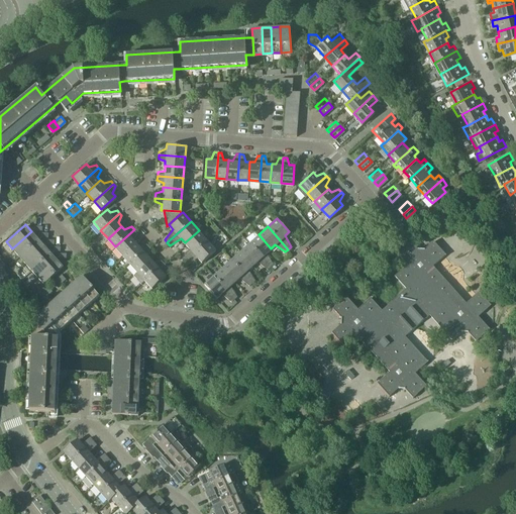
[(115,246),(122,254),(136,242),(132,238),(136,232),(134,229),(115,246)]
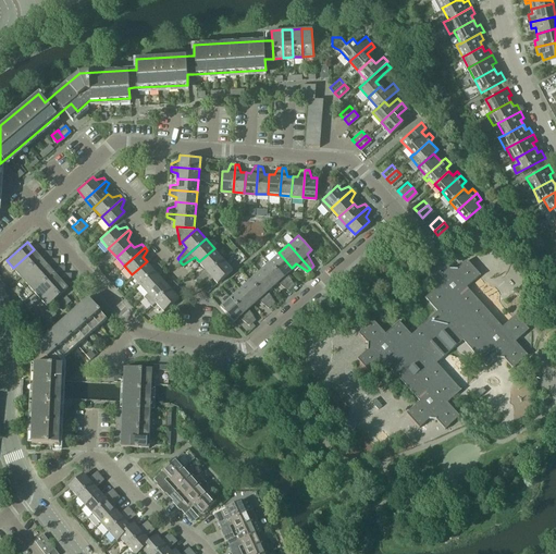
[(195,278),(198,281),(223,258),(214,248),(199,261),(204,267),(195,278)]
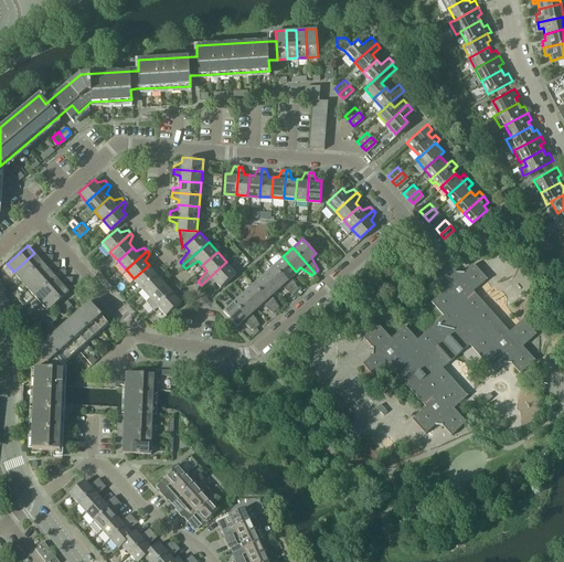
[(13,272),(20,279),(41,261),(34,253),(13,272)]
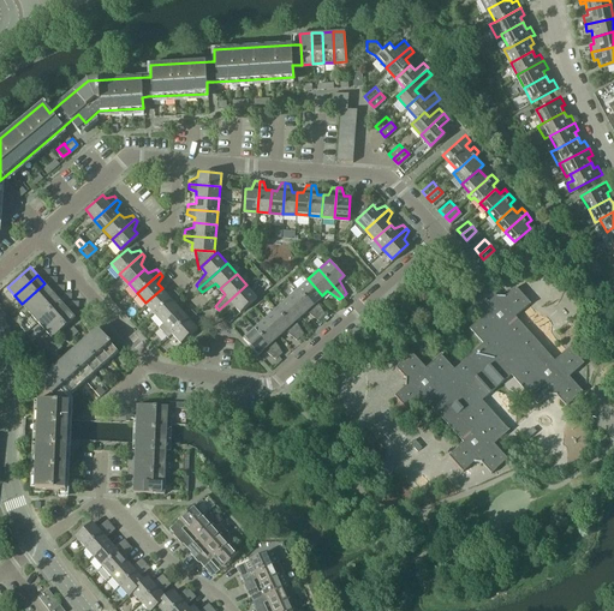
[(308,279),(296,288),(321,316),(325,313),(316,300),(322,295),(308,279)]
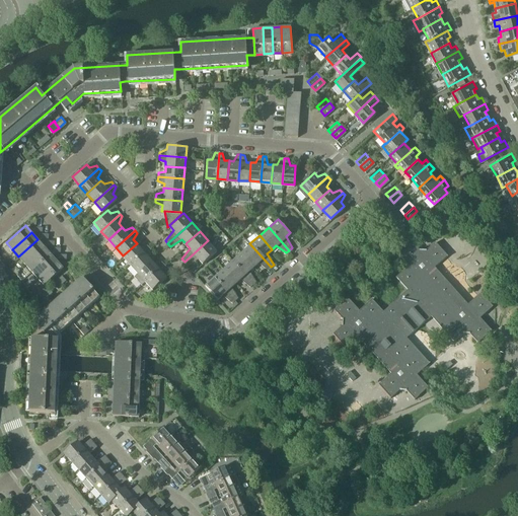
[(18,256),(24,263),(44,245),(38,239),(18,256)]
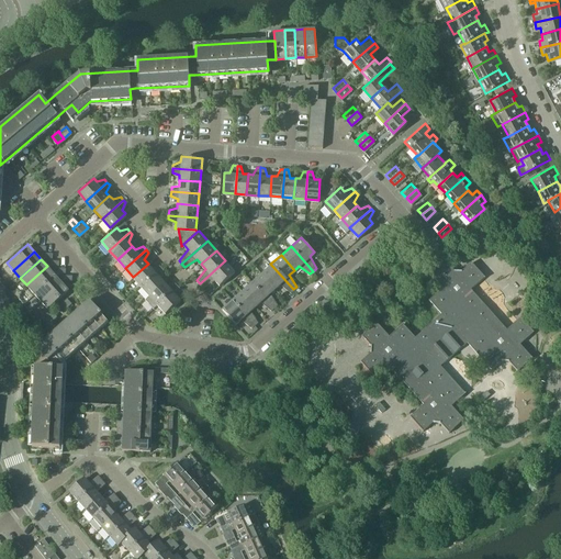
[(403,322),(389,334),(377,321),(362,334),(371,344),(371,350),(361,359),(373,373),(386,362),(423,403),(410,415),(423,429),(433,420),(439,421),(449,431),(463,418),(450,404),(464,392),(439,365),(447,358),(458,370),(470,359),(460,347),(467,341),(491,368),(502,358),(508,359),(517,369),(531,356),(518,342),(533,330),(519,316),(506,327),(473,291),(473,284),(484,275),(471,260),(458,274),(446,259),(430,272),(444,287),(429,298),(441,312),(424,328),(414,336),(403,322)]
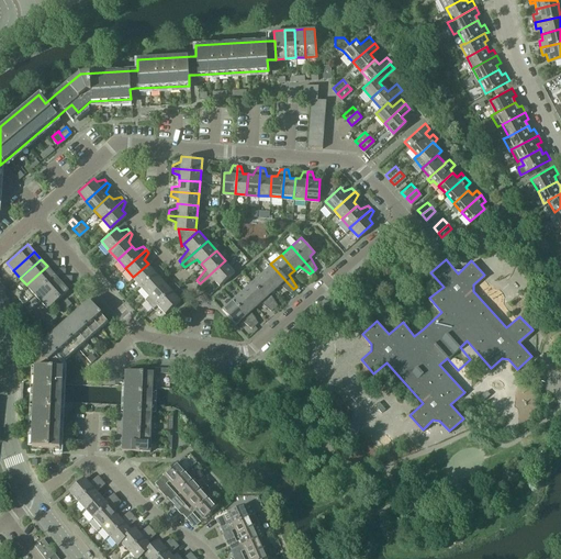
[(225,260),(200,283),(202,287),(214,279),(219,283),(234,270),(225,260)]
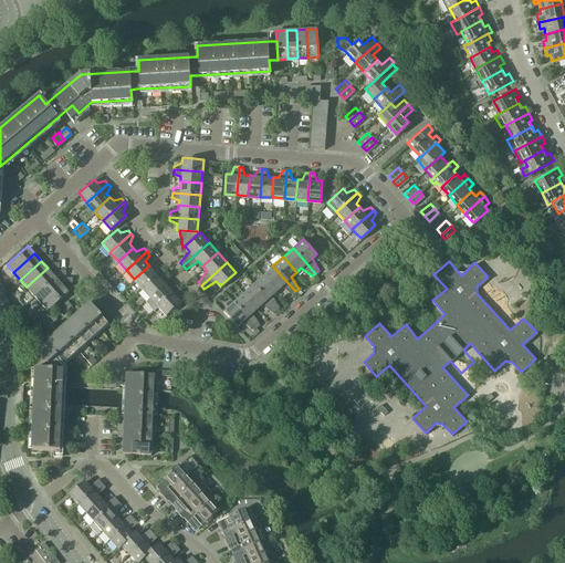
[(134,279),(142,288),(163,269),(160,267),(153,269),(149,266),(134,279)]
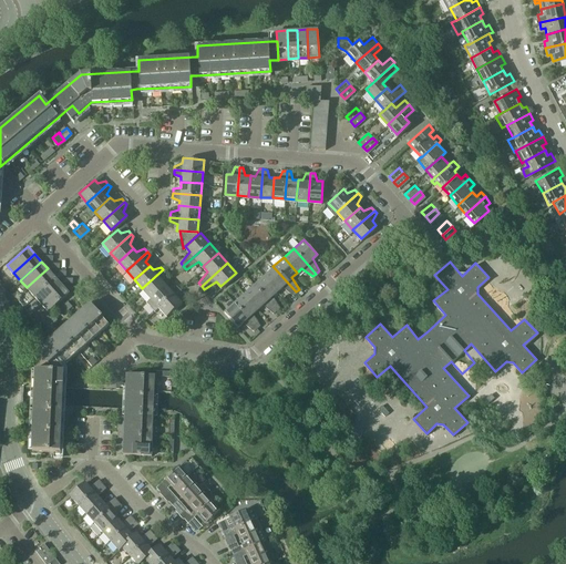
[(273,266),(263,275),(277,290),(281,286),(292,295),(296,291),(273,266)]
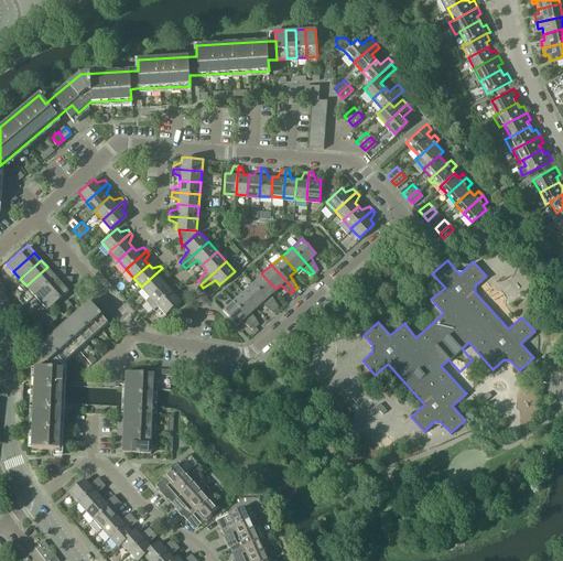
[(26,286),(33,293),(54,274),(47,267),(26,286)]
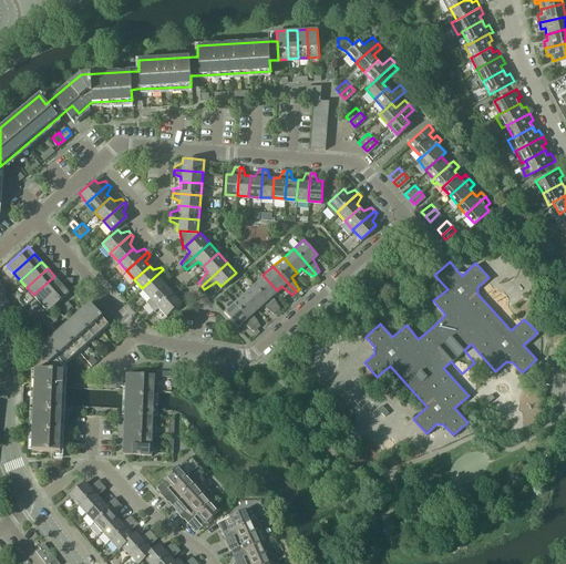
[(142,288),(150,298),(165,284),(162,279),(165,273),(163,269),(142,288)]
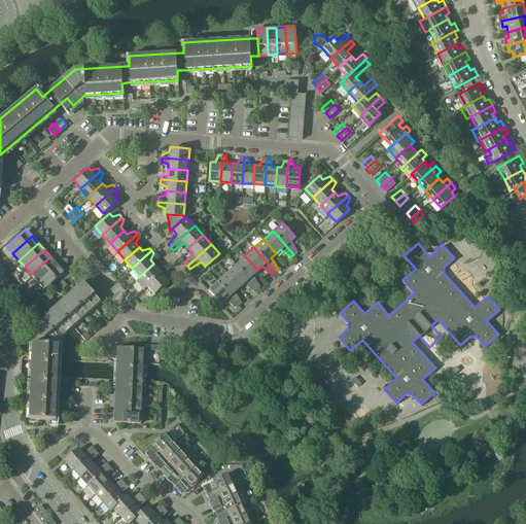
[(244,255),(236,264),(256,287),(259,285),(252,274),(257,270),(244,255)]
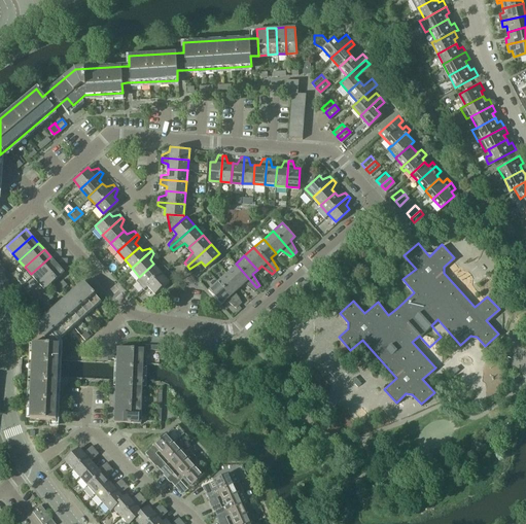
[(31,274),(37,281),(57,264),(50,256),(31,274)]
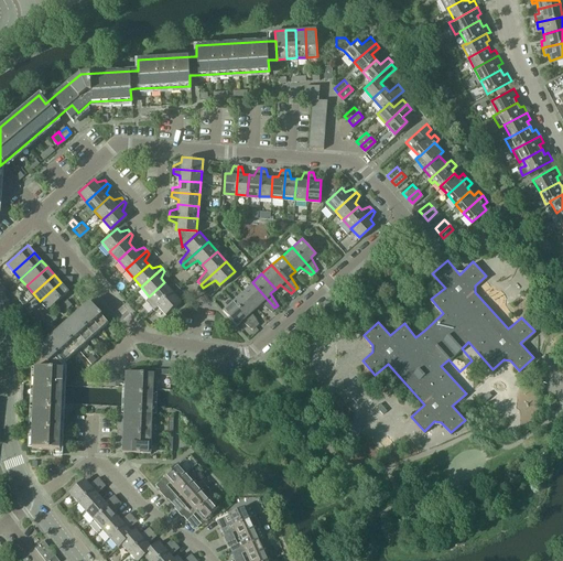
[(61,282),(40,301),(47,309),(68,290),(61,282)]
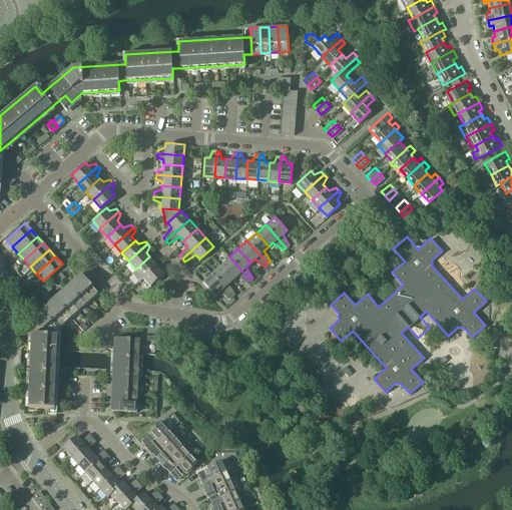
[(135,270),(142,277),(161,260),(159,258),(152,260),(149,257),(135,270)]
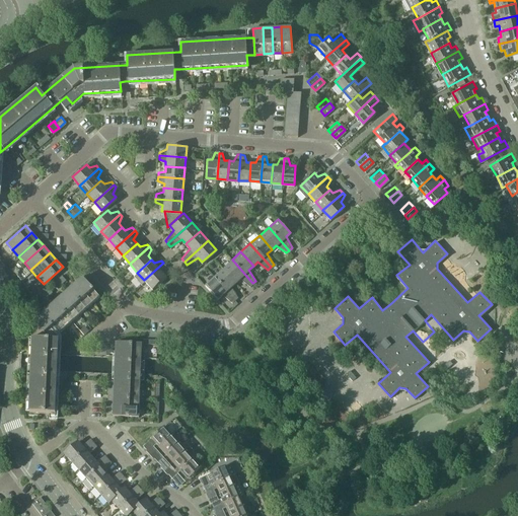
[(232,260),(223,268),(235,282),(239,278),(249,286),(252,283),(232,260)]
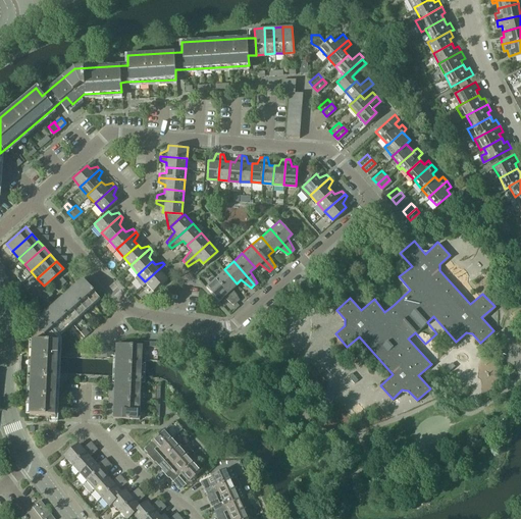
[(164,264),(145,281),(152,290),(166,277),(163,273),(167,267),(164,264)]
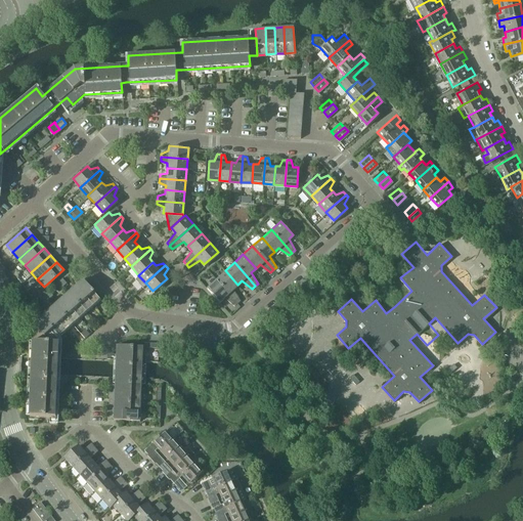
[(225,270),(216,278),(236,302),(240,299),(232,289),(237,285),(225,270)]
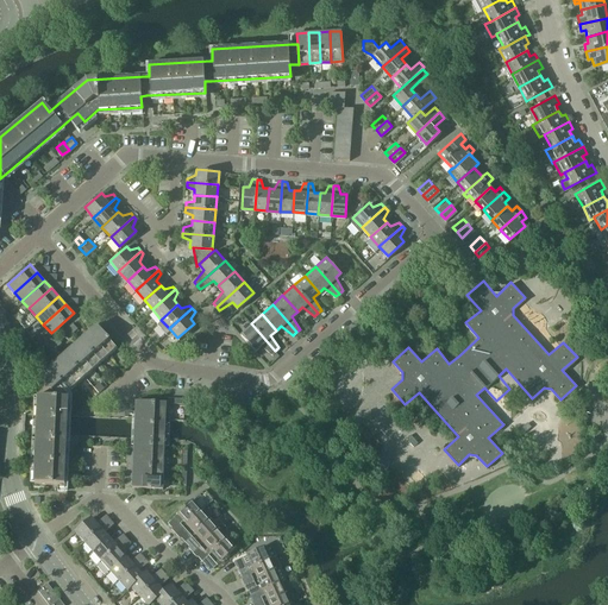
[(275,351),(251,323),(239,334),(255,350),(259,345),(271,354),(275,351)]
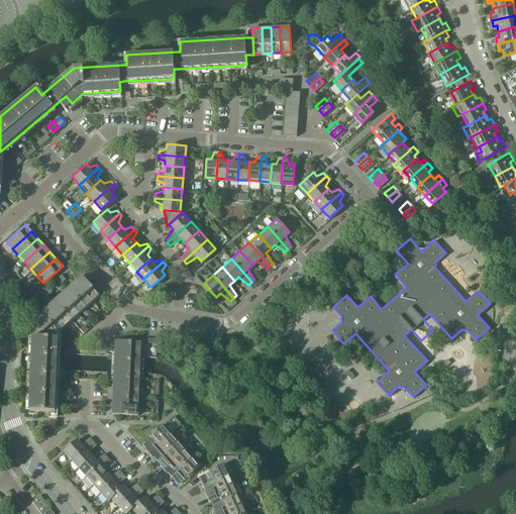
[(82,276),(75,282),(92,301),(99,294),(82,276)]
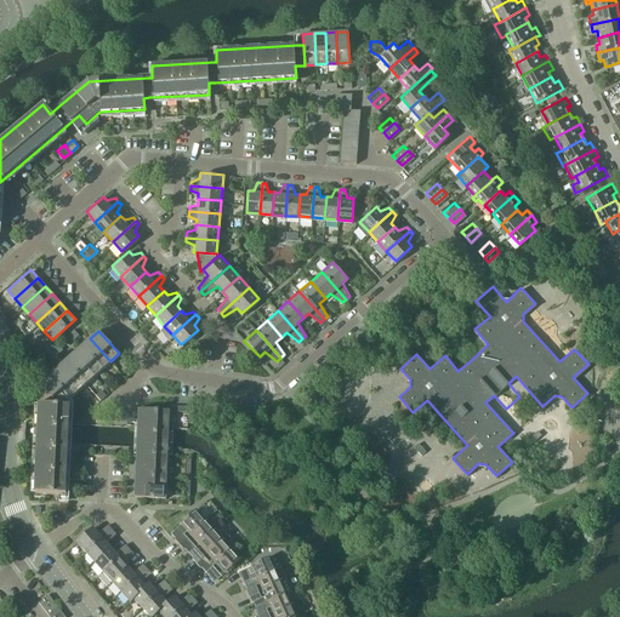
[(90,338),(81,346),(102,369),(111,361),(90,338)]
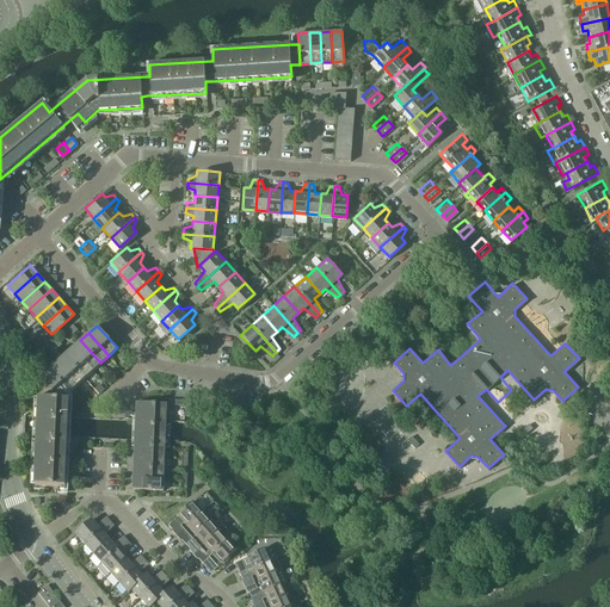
[(80,340),(73,347),(93,369),(100,363),(80,340)]
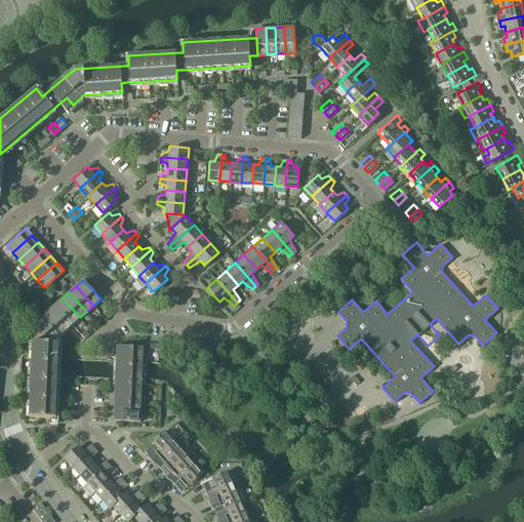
[(63,298),(55,305),(73,324),(80,317),(63,298)]
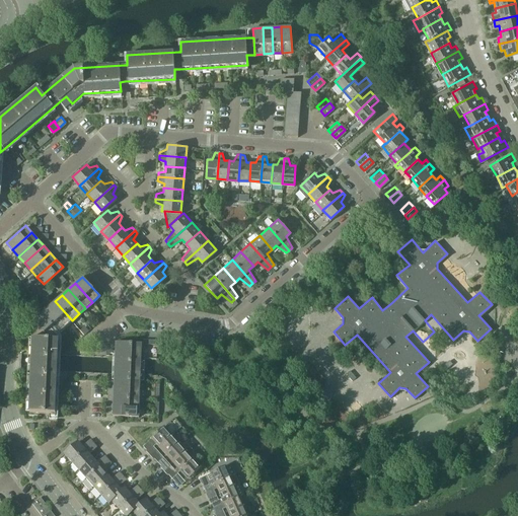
[(55,301),(48,307),(65,326),(72,320),(55,301)]
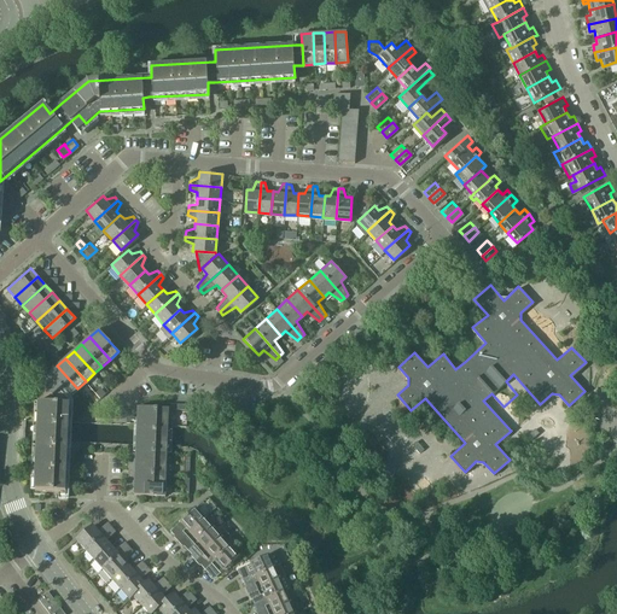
[(57,366),(48,373),(69,396),(77,389),(57,366)]
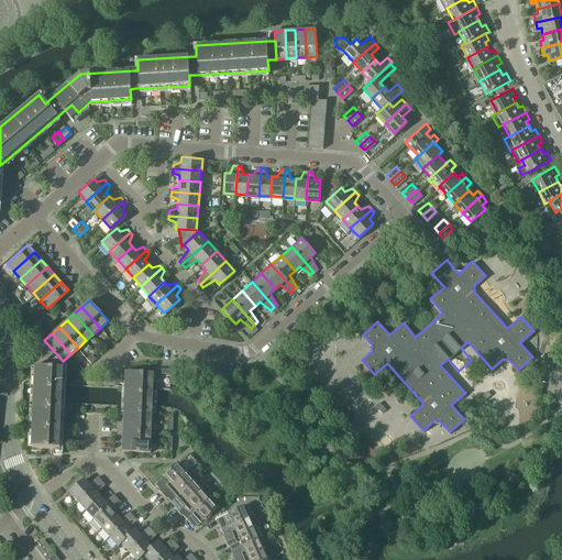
[(63,361),(44,340),(35,348),(40,352),(35,355),(34,382),(34,384),(33,398),(33,404),(31,446),(59,447),(61,405),(62,383),(63,361)]
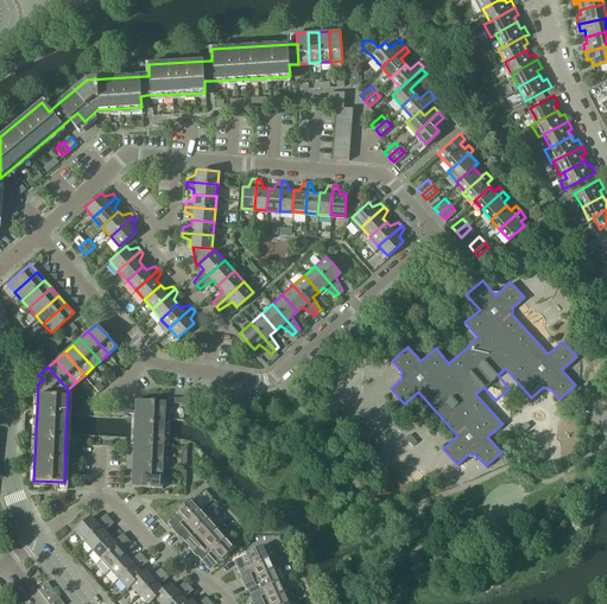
[(134,399),(134,411),(164,412),(165,401),(165,400),(134,399)]
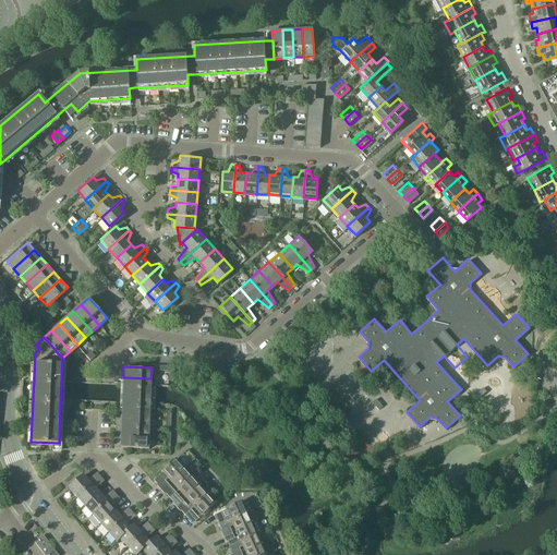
[(122,402),(122,406),(149,407),(149,403),(150,400),(150,385),(150,383),(150,378),(123,377),(122,382),(122,384),(122,399),(122,402)]
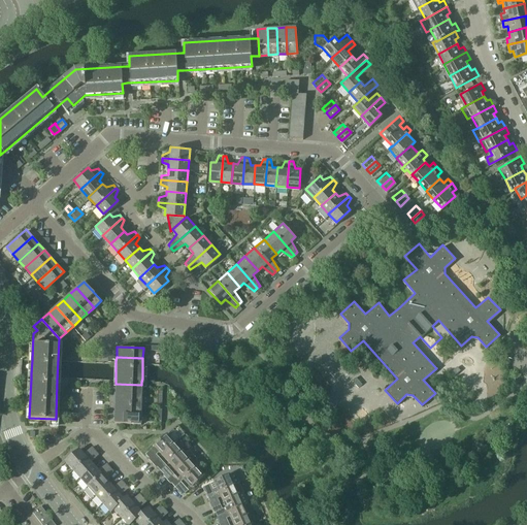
[(450,371),(453,374),(460,368),(457,364),(450,371)]
